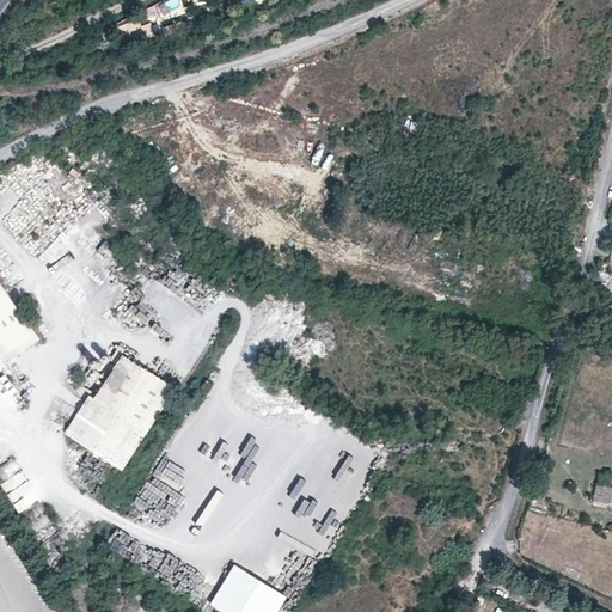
[(244,11),(262,4),(259,0),(243,0),(239,1),(244,11)]
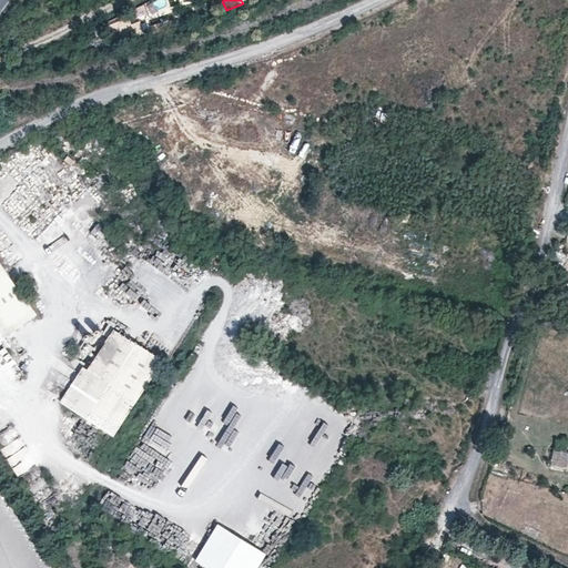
[(141,16),(152,11),(149,2),(138,8),(141,16)]
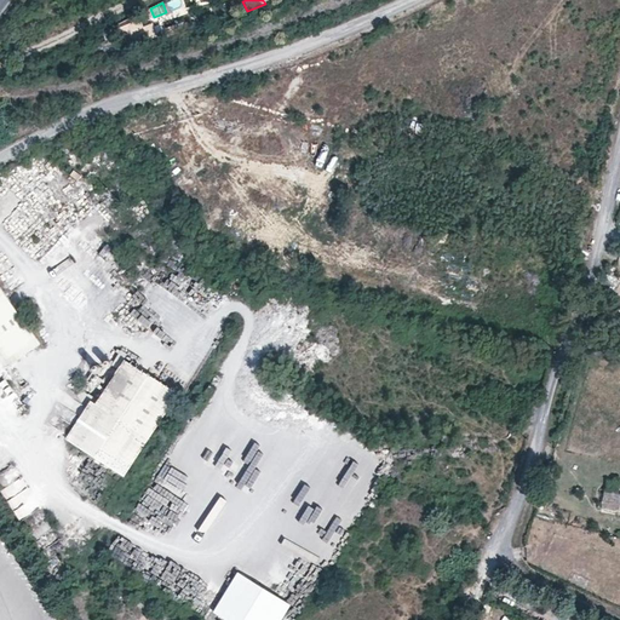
[(39,340),(0,286),(0,366),(1,367),(39,340)]
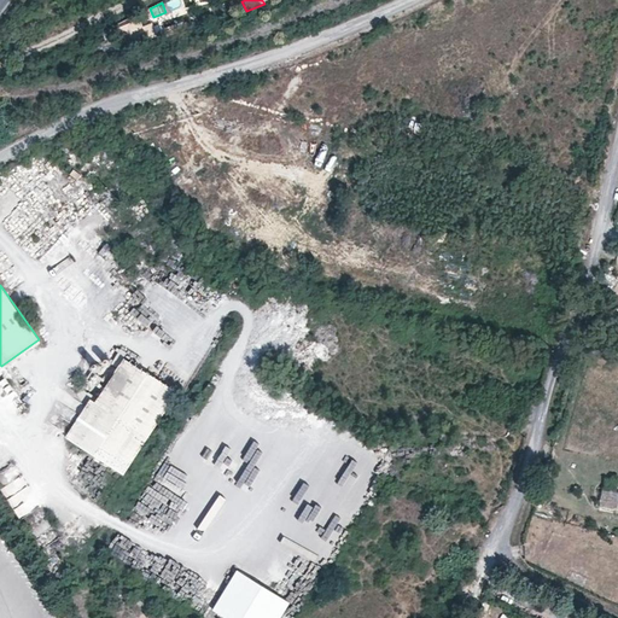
[(89,397),(64,433),(121,473),(180,386),(128,351),(94,401),(89,397)]
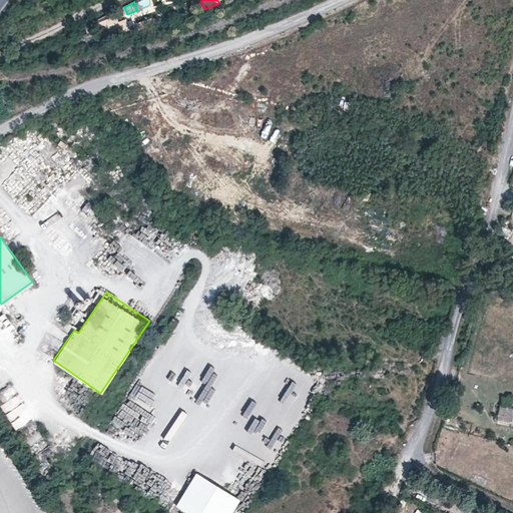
[(124,399),(112,425),(143,439),(155,414),(124,399)]
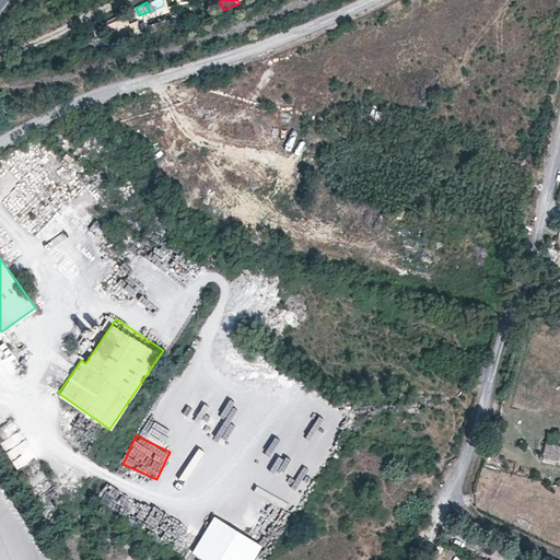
[(559,443),(546,441),(543,457),(559,459),(559,443)]
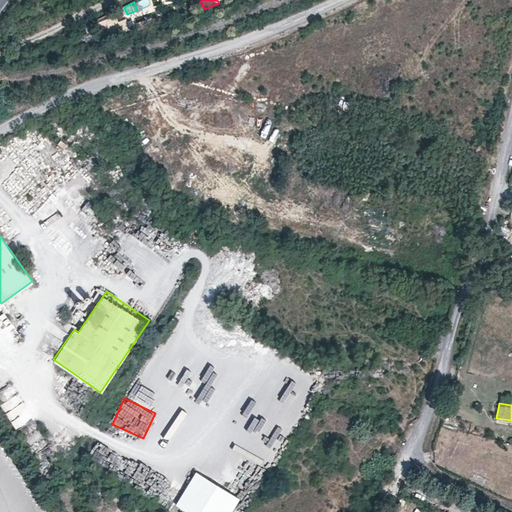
[(176,503),(190,511),(229,511),(239,498),(196,471),(176,503)]
